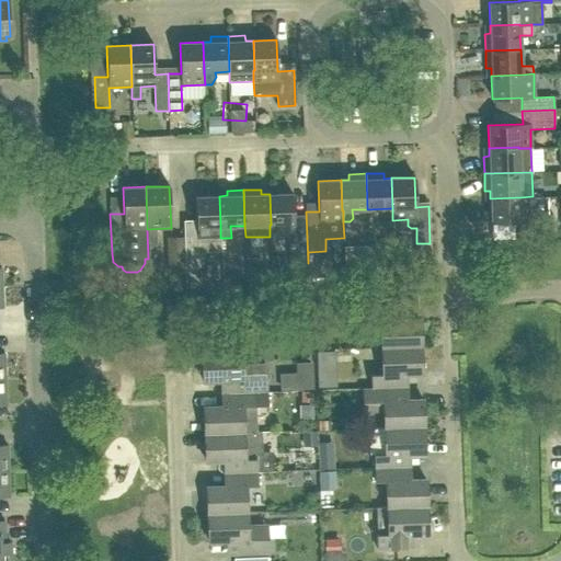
[(294,224),(293,193),(270,194),(271,225),(270,225),(270,237),(288,236),(289,264),(308,263),(306,212),(306,224),(294,224)]
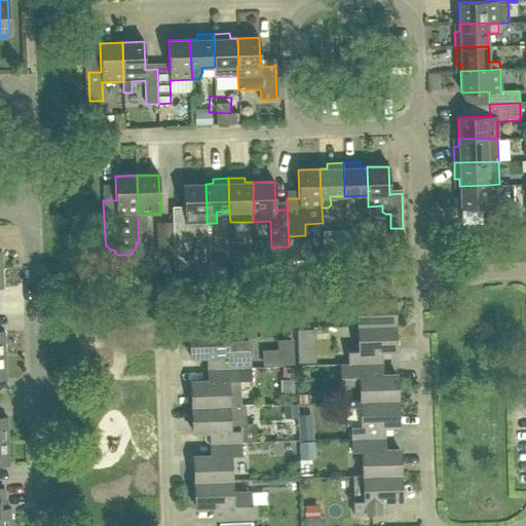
[(208,236),(208,223),(207,223),(207,212),(205,184),(183,185),(184,213),(172,214),(173,252),(185,252),(191,241),(191,236),(208,236)]
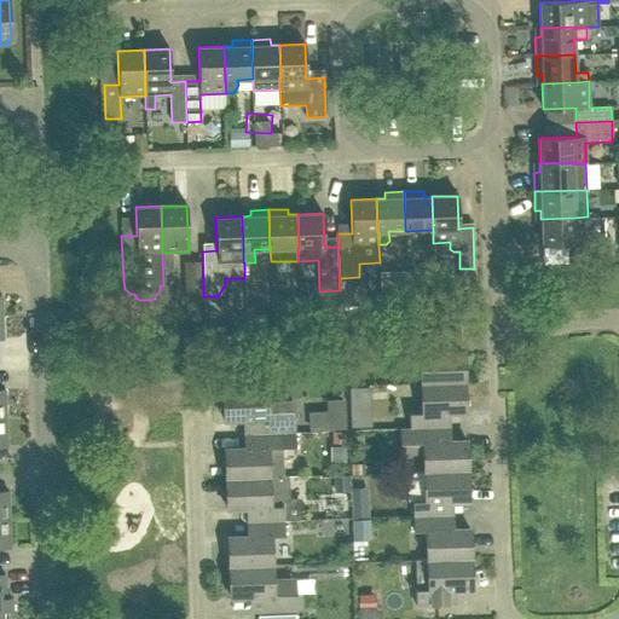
[(542,244),(574,244),(576,259),(611,258),(609,237),(603,237),(603,217),(588,218),(588,217),(574,218),(541,219),(542,244)]
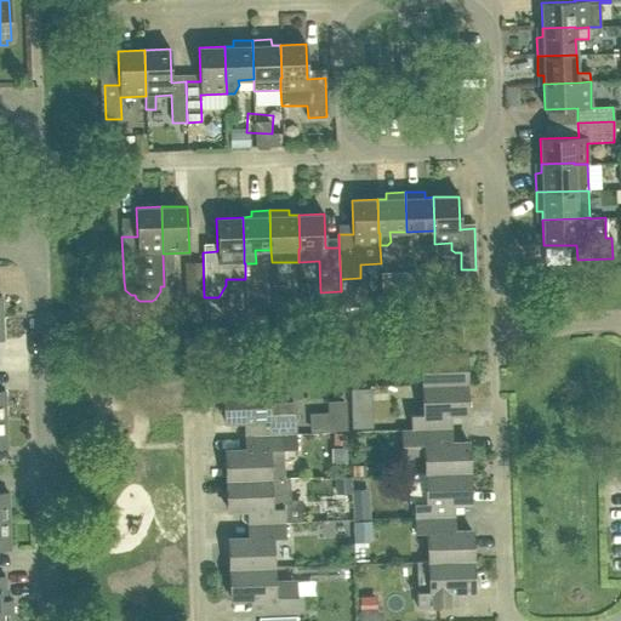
[(184,263),(184,302),(204,302),(203,262),(184,263)]
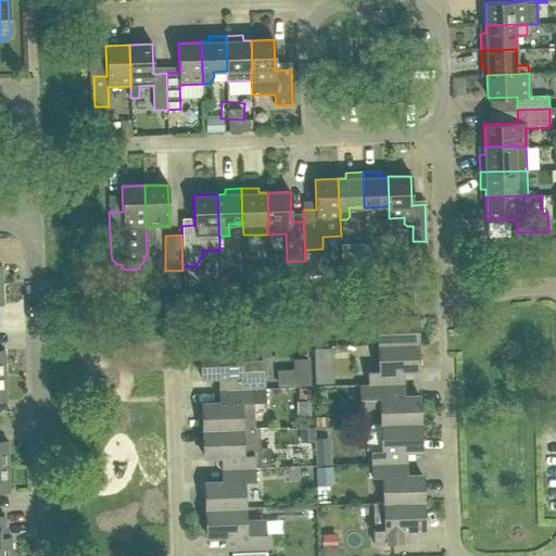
[(264,290),(264,289),(264,265),(245,266),(245,291),(264,290)]
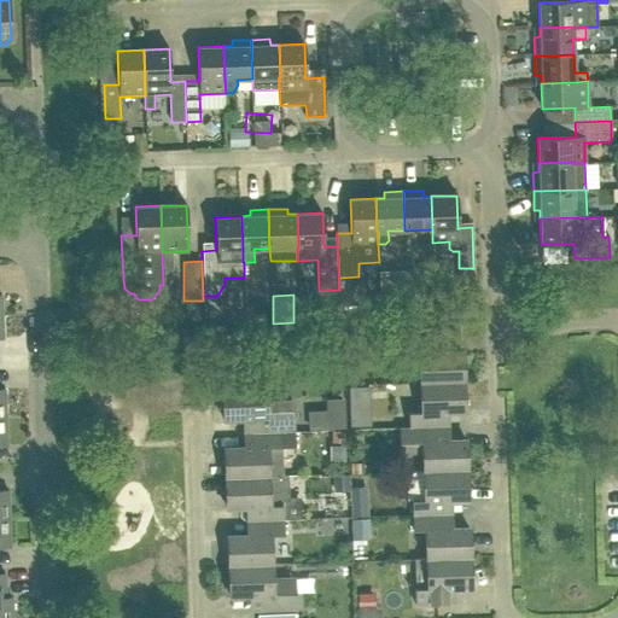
[(193,334),(194,345),(204,345),(204,334),(193,334)]
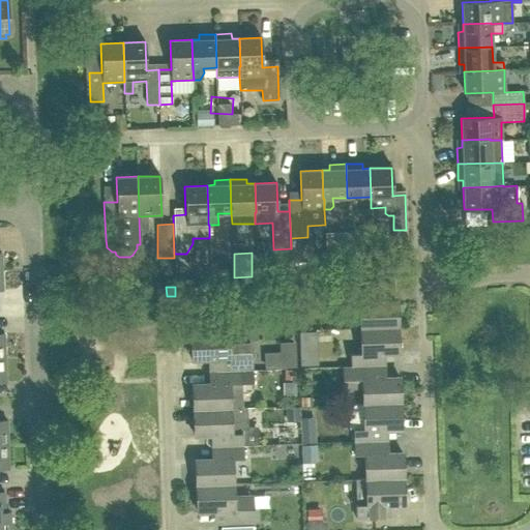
[(348,291),(349,303),(349,328),(360,328),(398,327),(396,301),(373,302),(373,290),(348,291)]
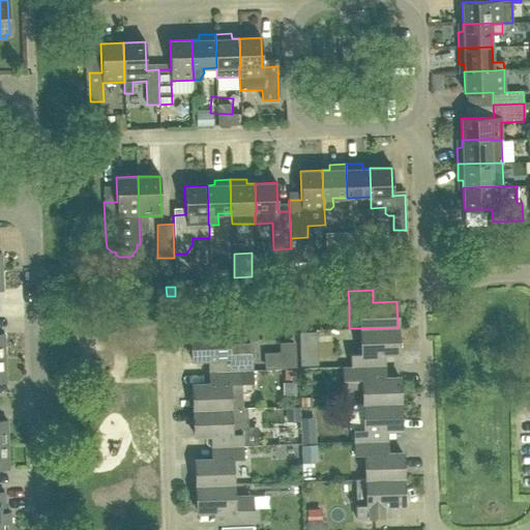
[(131,295),(131,305),(142,305),(142,295),(131,295)]
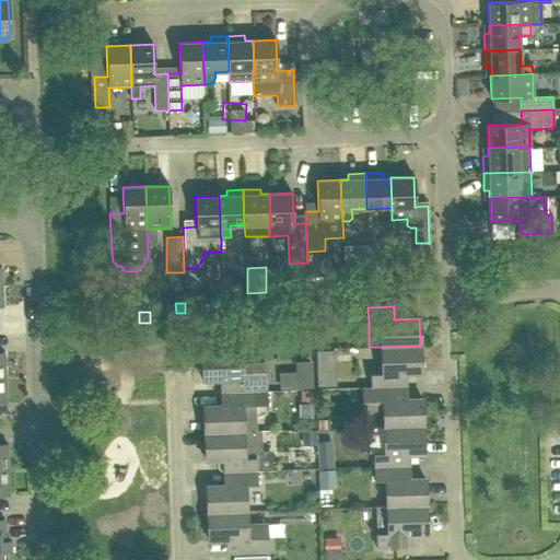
[(202,381),(226,380),(228,393),(266,391),(266,376),(264,376),(263,360),(267,359),(270,356),(270,351),(269,347),(266,345),(263,343),(261,343),(240,343),(240,339),(225,339),(225,352),(201,352),(202,381)]
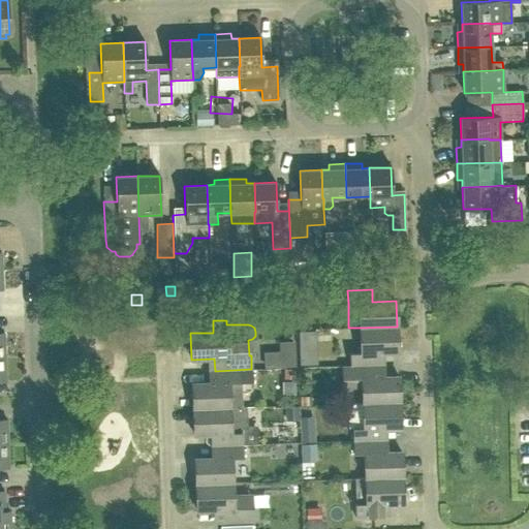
[(374,352),(398,352),(397,327),(360,328),(361,352),(349,353),(350,366),(375,365),(374,352)]
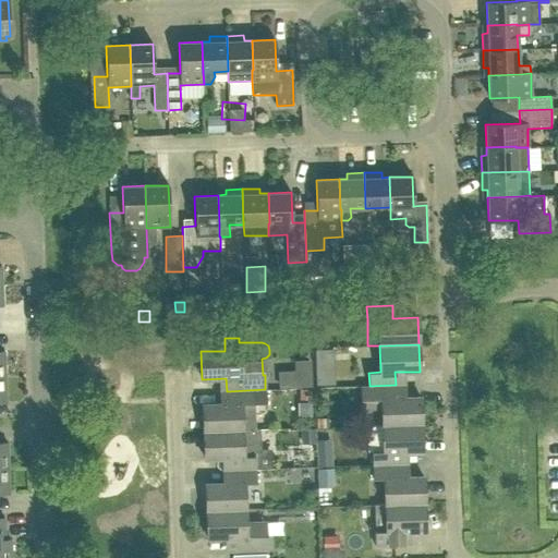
[(335,371),(316,372),(317,386),(335,385),(335,371)]
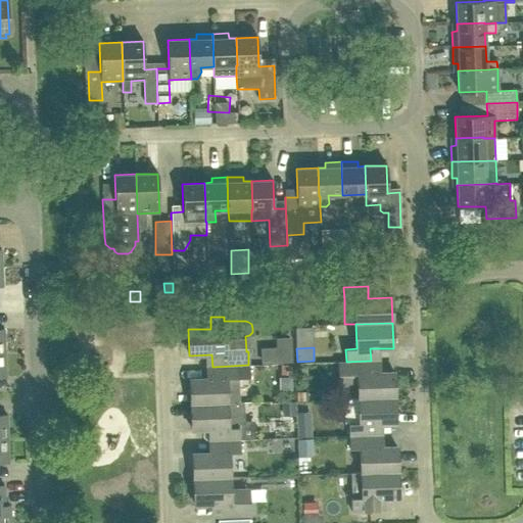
[(337,384),(358,384),(358,398),(394,397),(394,372),(371,373),(371,361),(346,362),(337,362),(337,384)]
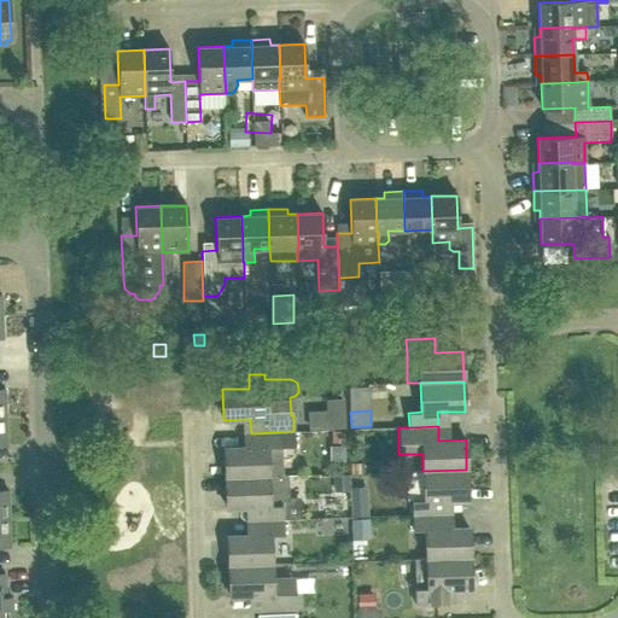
[(251,447),(225,448),(225,478),(284,476),(283,447),(295,447),(293,431),(251,433),(251,447)]
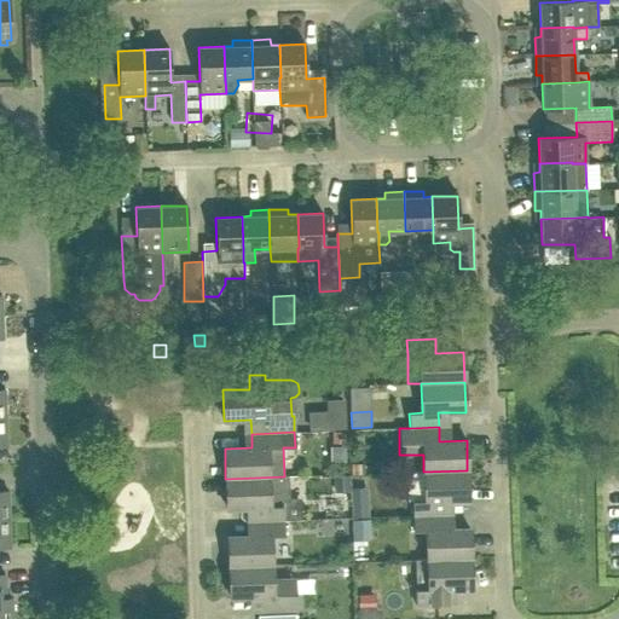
[(333,432),(333,444),(346,444),(346,432),(333,432)]
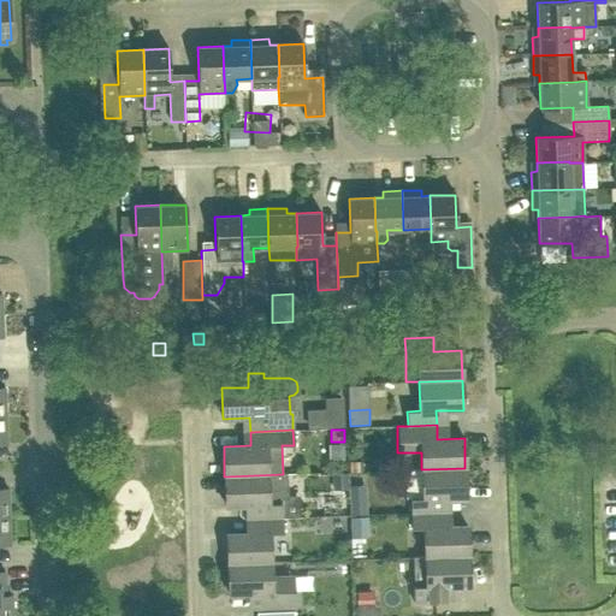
[(422,499),(410,499),(410,514),(439,513),(439,499),(466,498),(465,468),(421,469),(422,499)]
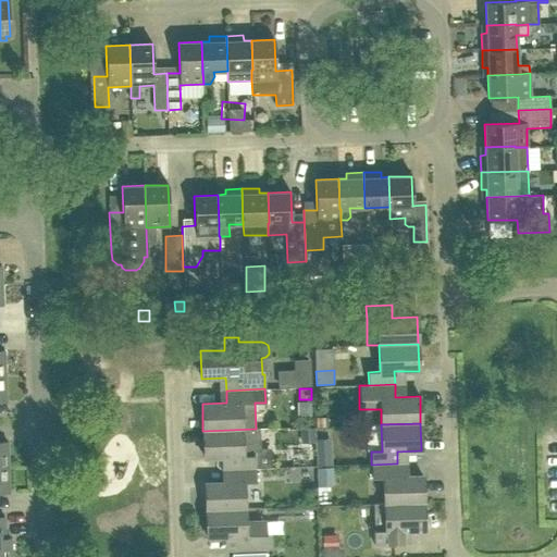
[(229,457),(230,470),(255,469),(270,468),(270,453),(256,453),(256,429),(202,431),(203,458),(229,457)]
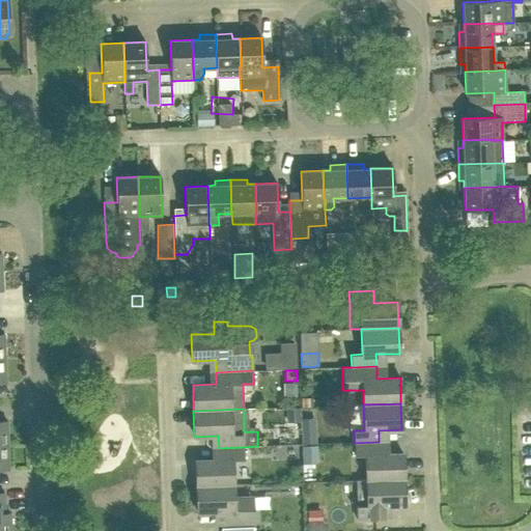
[(354,443),(355,455),(365,455),(366,480),(403,479),(402,453),(380,454),(379,442),(354,443)]
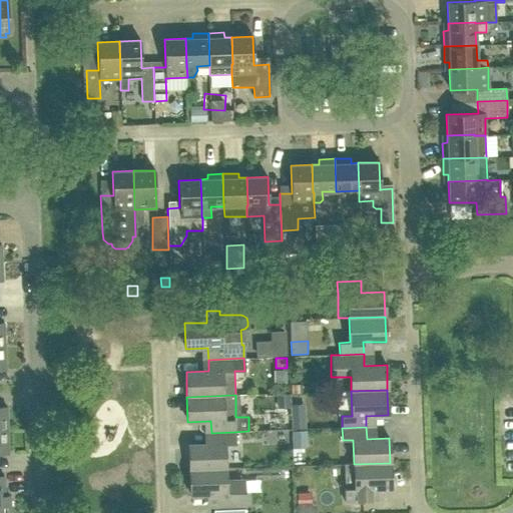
[(0,453),(8,453),(7,430),(0,430),(0,453)]
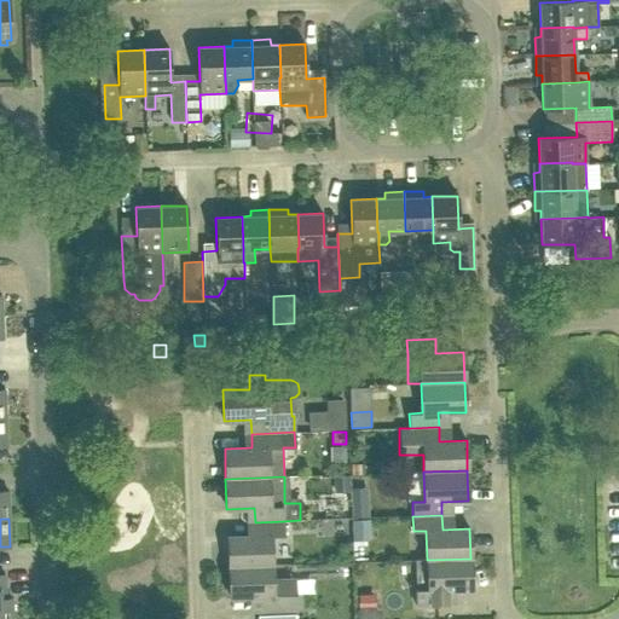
[(255,522),(255,536),(227,537),(229,567),(272,565),(271,536),(284,536),(283,521),(255,522)]
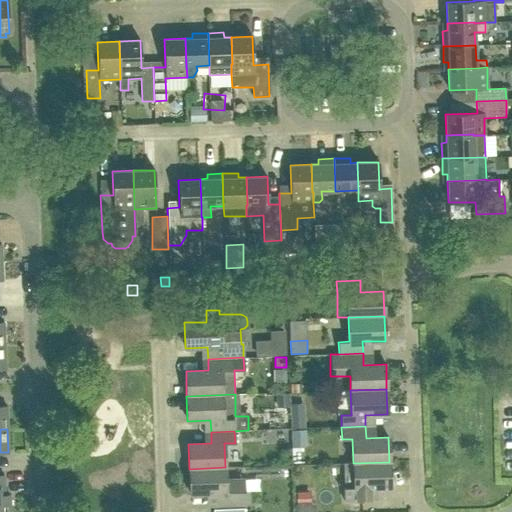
[(347,464),(348,488),(344,488),(344,500),(368,499),(367,487),(390,487),(389,462),(353,463),(343,463),(343,464),(347,464)]
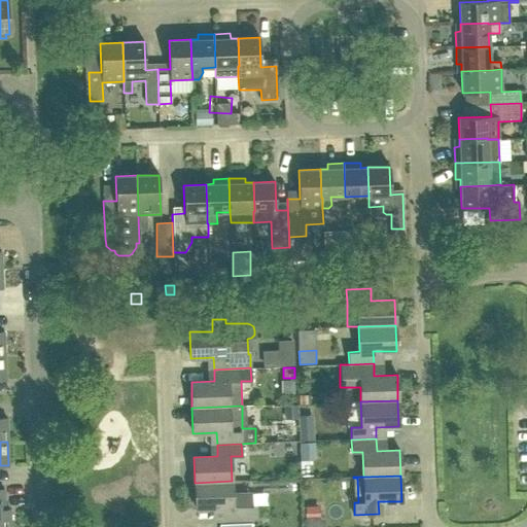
[(250,493),(232,493),(232,481),(195,483),(196,508),(219,507),(219,520),(251,519),(250,493)]
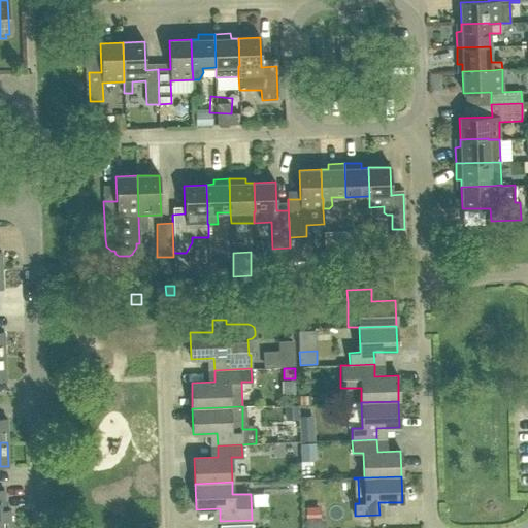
[(0,527),(10,527),(10,510),(4,510),(4,490),(0,490),(0,527)]
